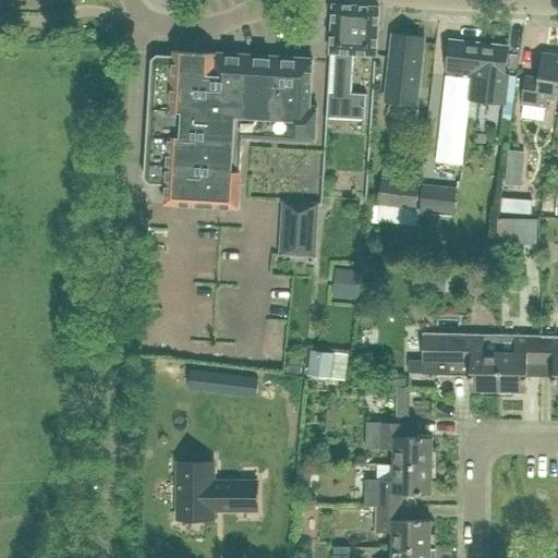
[(218,17),(216,2),(198,5),(202,20),(218,17)]
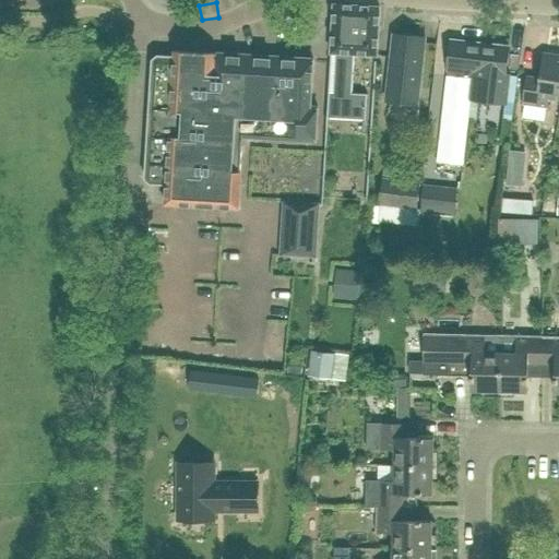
[(329,117),(367,119),(368,95),(353,94),(355,54),(377,56),(380,8),(334,4),(329,117)]
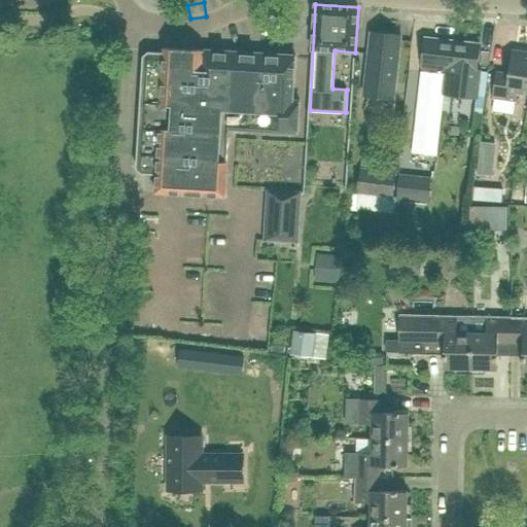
[(395,83),(400,36),(371,32),(364,96),(385,98),(387,82),(395,83)]
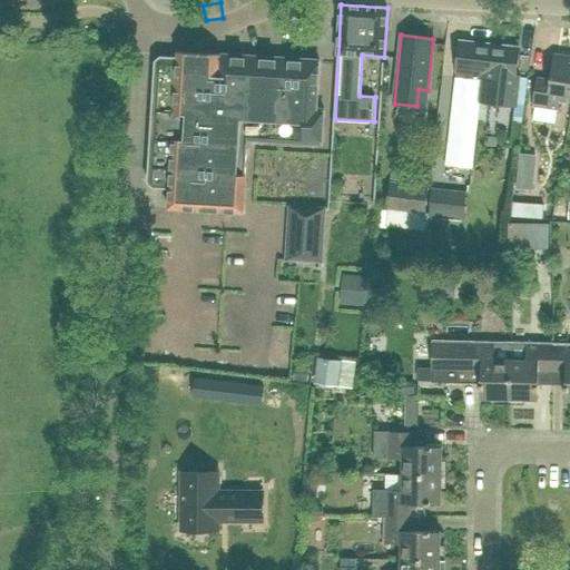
[(516,96),(518,76),(516,76),(519,48),(460,41),(445,165),(471,168),(479,101),(488,102),(489,92),(516,96)]
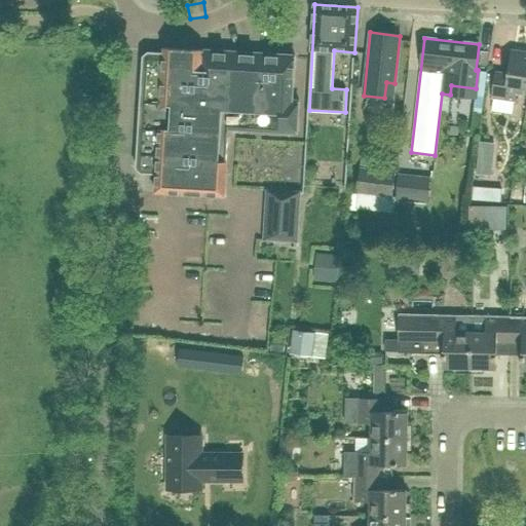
[(292,99),(294,54),(163,49),(163,50),(142,49),(137,167),(141,173),(156,174),(155,194),(224,197),(227,129),(298,133),(300,100),(292,99)]
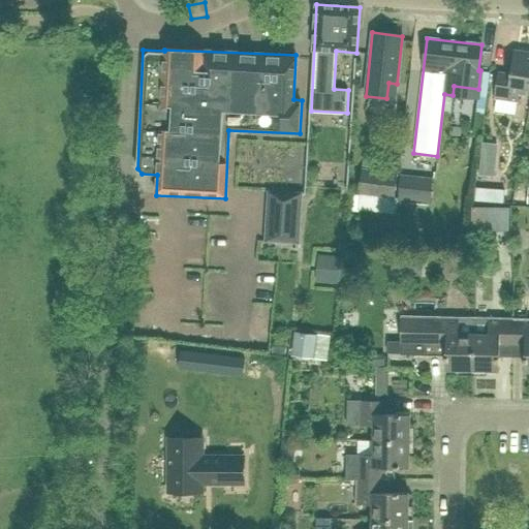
[(528,52),(515,50),(510,74),(498,72),(494,99),(519,102),(520,93),(528,94),(528,52)]
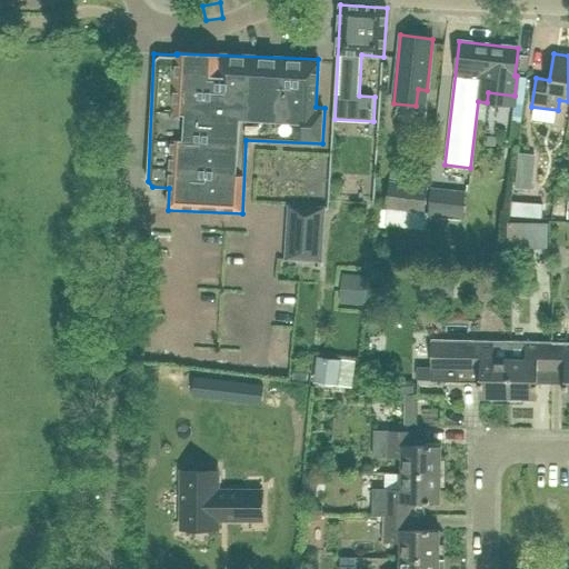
[(518,153),(515,188),(532,190),(536,156),(518,153)]
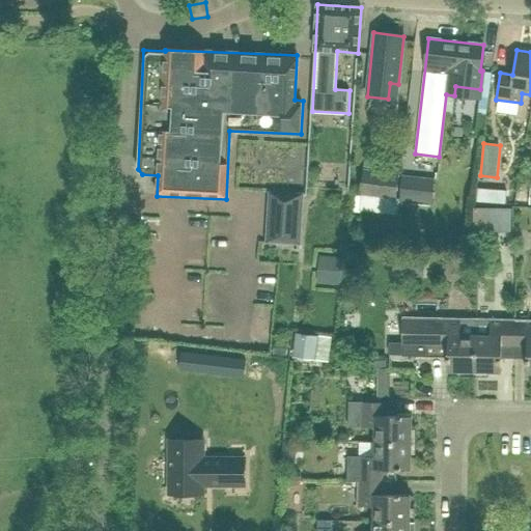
[(395,198),(398,173),(364,170),(361,194),(395,198)]
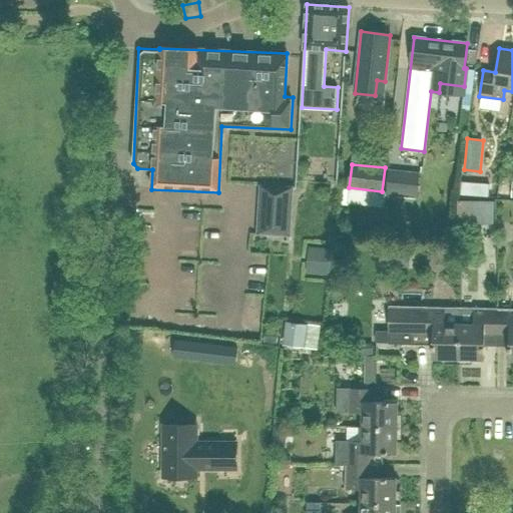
[(419,172),(389,169),(386,192),(416,196),(419,172)]
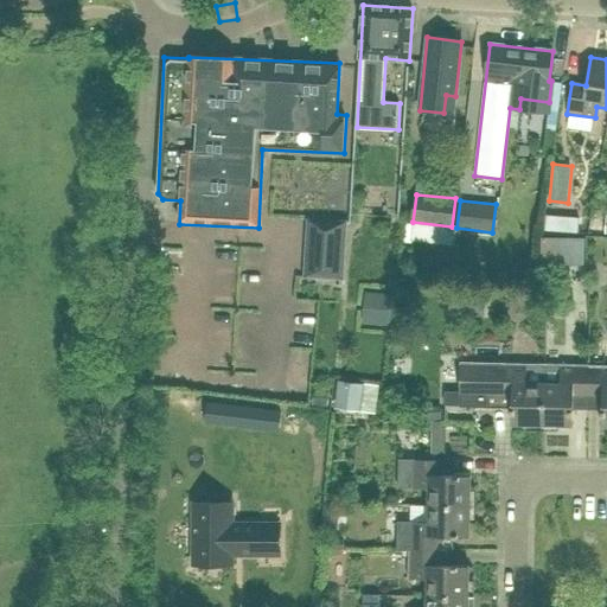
[(583,232),(585,217),(553,213),(550,229),(583,232)]
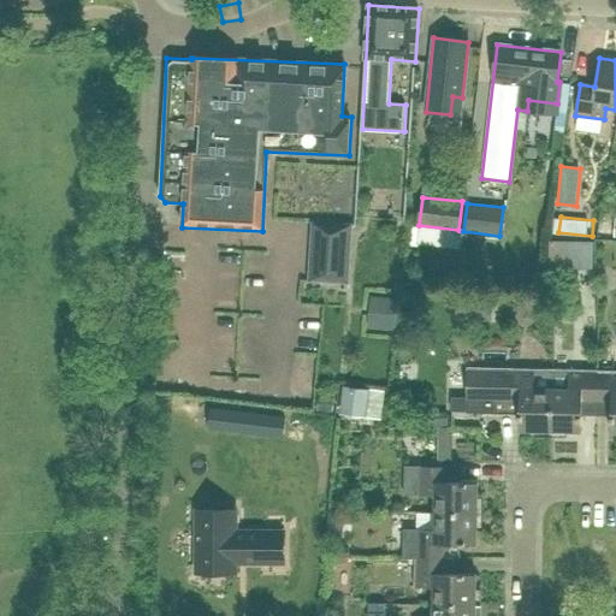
[(615,217),(615,218),(614,221),(599,220),(598,236),(614,236),(614,237),(615,236),(615,217)]
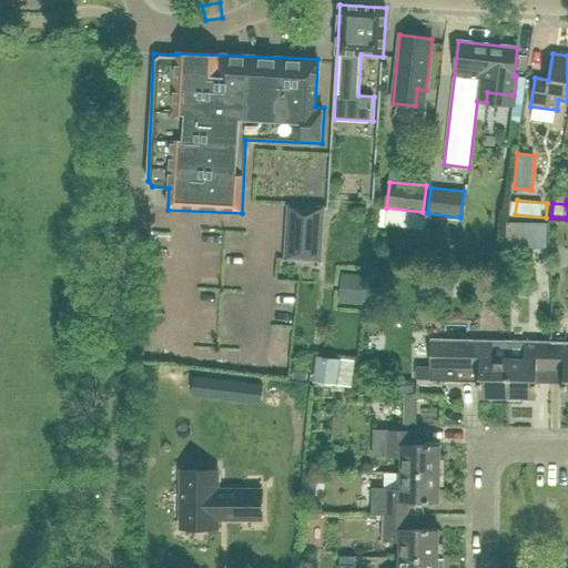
[(291,205),(287,204),(287,208),(288,208),(285,256),(284,259),(287,259),(311,260),(312,244),(320,245),(322,246),(322,243),(324,209),(324,206),(322,206),(322,208),(291,205)]
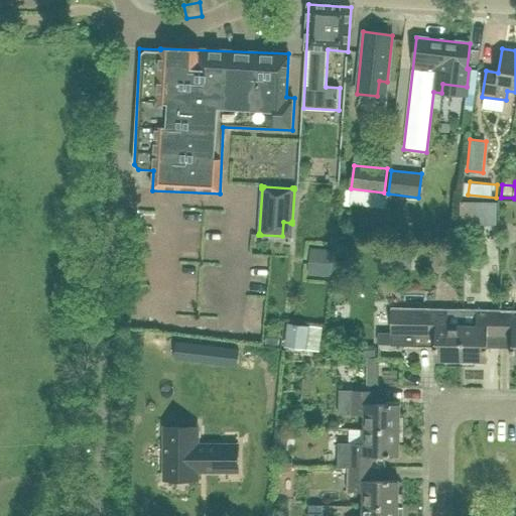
[(307,275),(331,277),(333,250),(309,248),(307,275)]
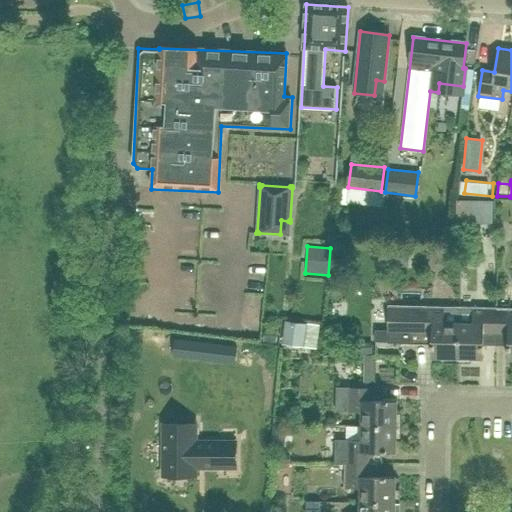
[(379,247),(378,265),(408,266),(409,248),(379,247)]
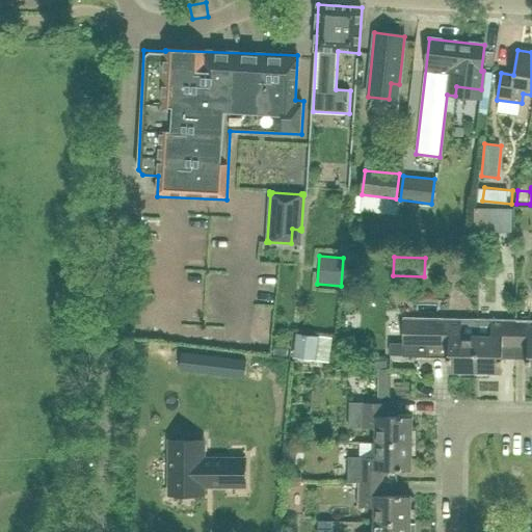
[(475,372),(476,319),(462,319),(403,318),(402,343),(389,342),(389,355),(402,355),(402,356),(425,357),(425,344),(449,345),(448,372),(475,372)]
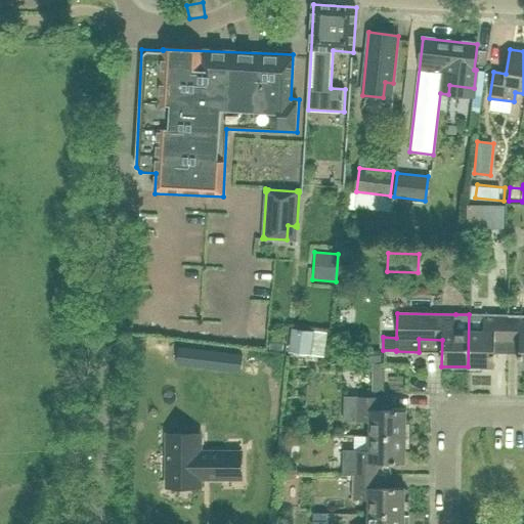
[(469,314),(468,366),(494,367),(495,340),(508,341),(509,315),(495,315),(469,314)]
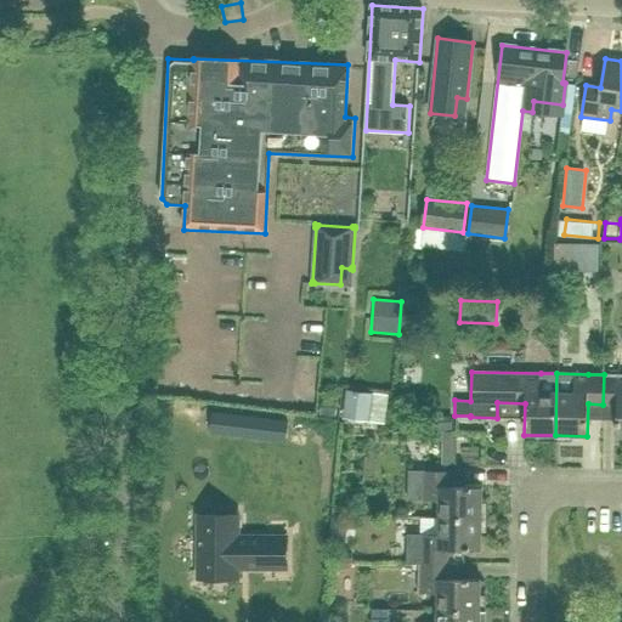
[(604,374),(603,405),(616,405),(616,436),(621,436),(621,383),(620,384),(621,374),(604,374)]
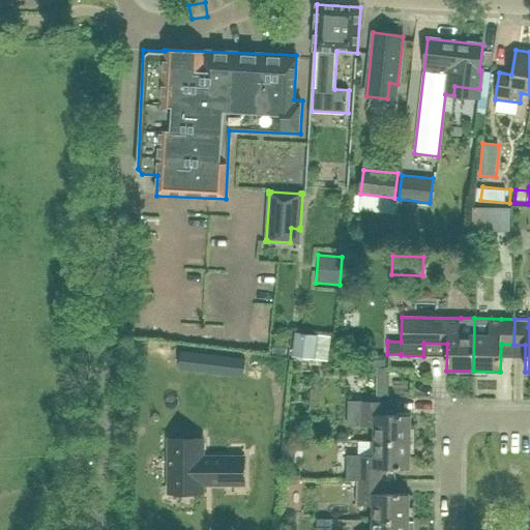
[(294,331),(291,356),(316,359),(319,333),(294,331)]
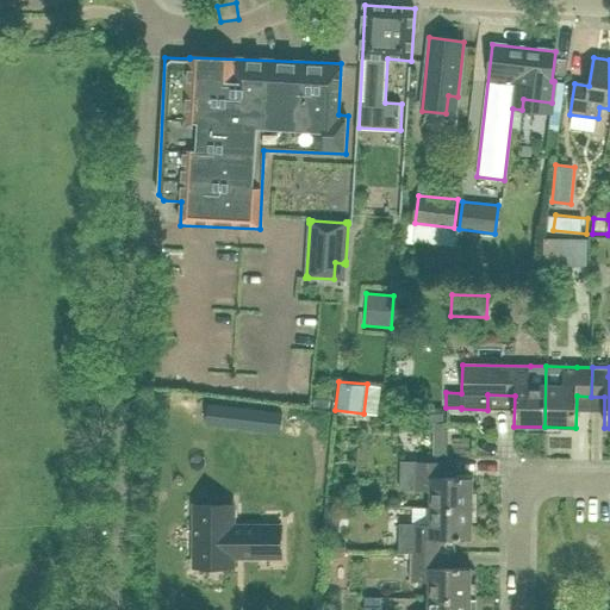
[(434,423),(433,456),(448,458),(448,424),(434,423)]
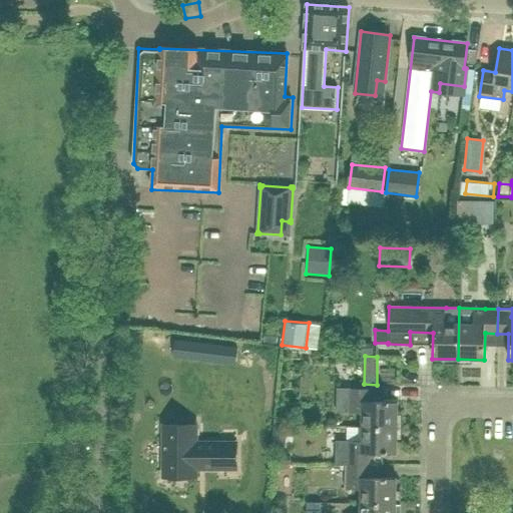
[(363,427),(398,427),(399,402),(373,402),(373,389),(348,389),(347,412),(363,412),(363,427)]
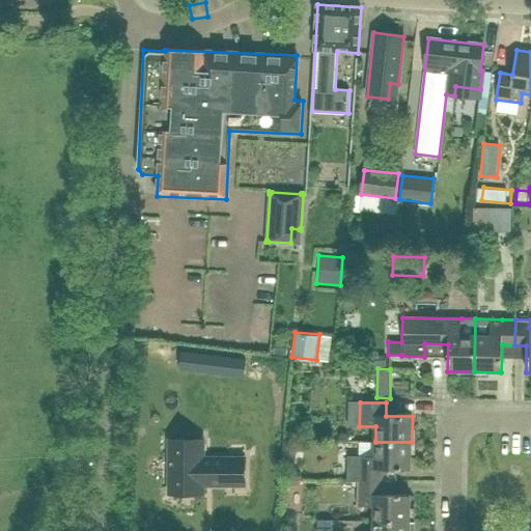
[(203,440),(169,440),(169,494),(203,494),(203,484),(245,484),(245,457),(203,457),(203,440)]
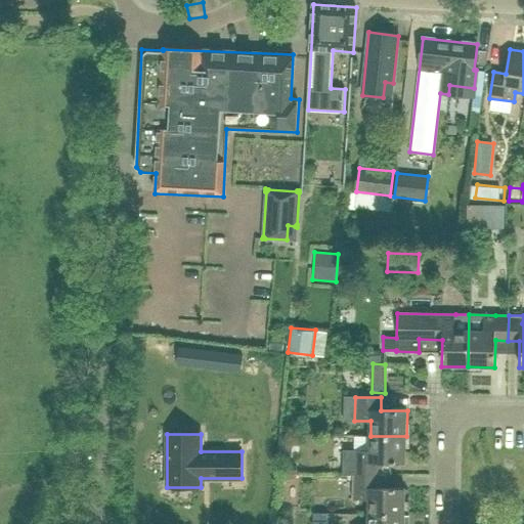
[(354,474),(380,475),(380,464),(406,464),(406,436),(370,436),(370,450),(362,450),(362,462),(354,461),(354,474)]
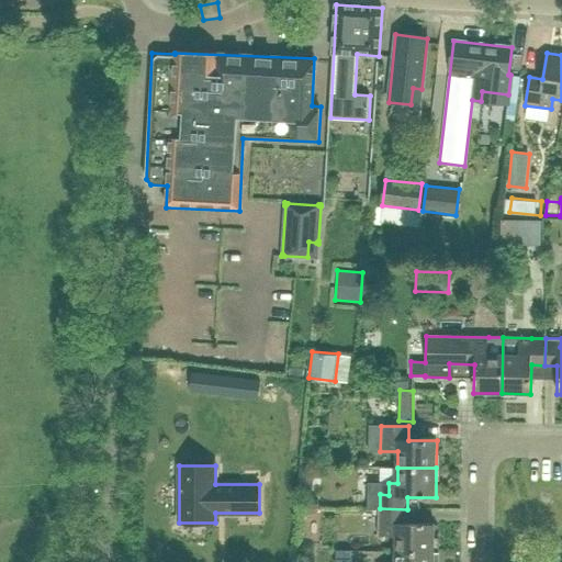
[(396,550),(435,551),(436,525),(406,525),(407,509),(380,508),(379,535),(396,536),(396,550)]
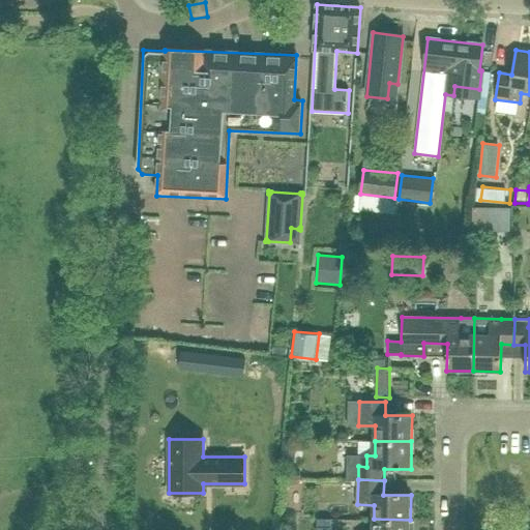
[(317,518),(317,529),(330,529),(330,518),(317,518)]
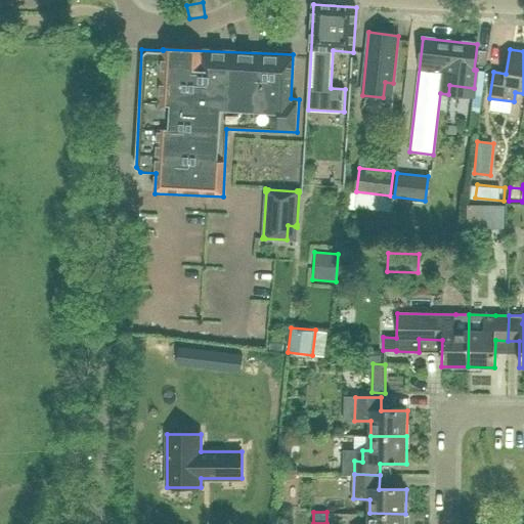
[(405,514),(369,513),(368,523),(408,523),(409,517),(405,517),(405,514)]
